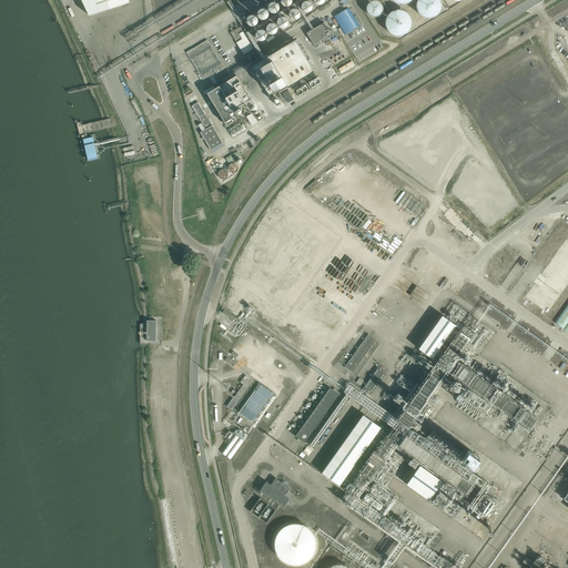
[(130,3),(129,0),(81,0),(90,17),(130,3)]
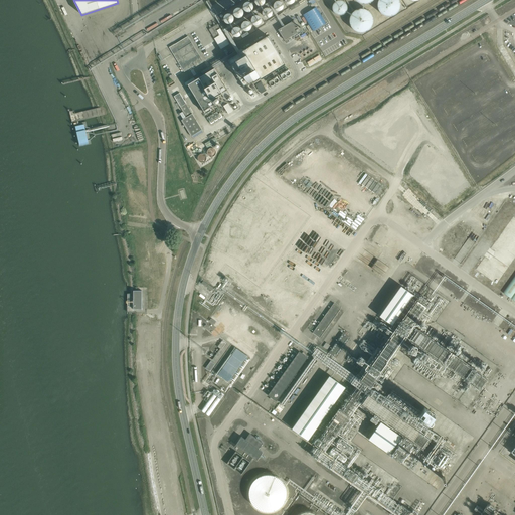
[(275,9),(276,11),(279,11),(281,11),(283,9),(284,7),(284,5),(283,2),(281,1),(279,0),(276,1),(275,3),(274,5),(274,7),(275,9)]
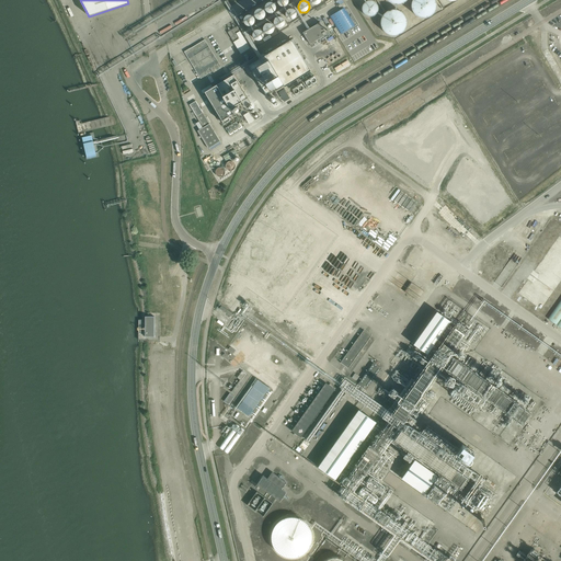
[(365,14),(369,16),(375,15),(379,11),(379,6),(377,0),(375,0),(365,0),(362,3),(362,9),(365,14)]
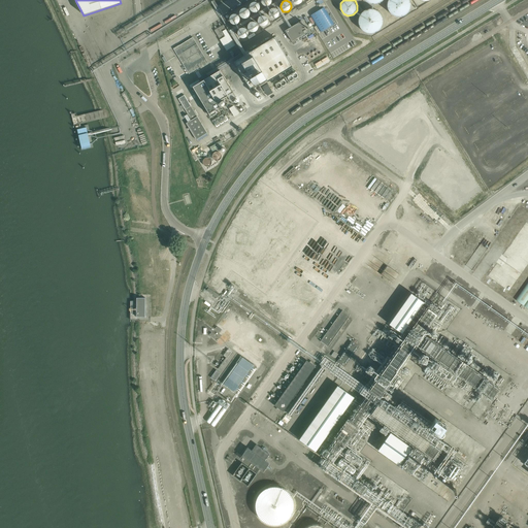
[(388,0),(387,3),(388,9),(391,14),(397,17),(402,17),(408,14),(411,9),(413,3),(410,0),(388,0)]
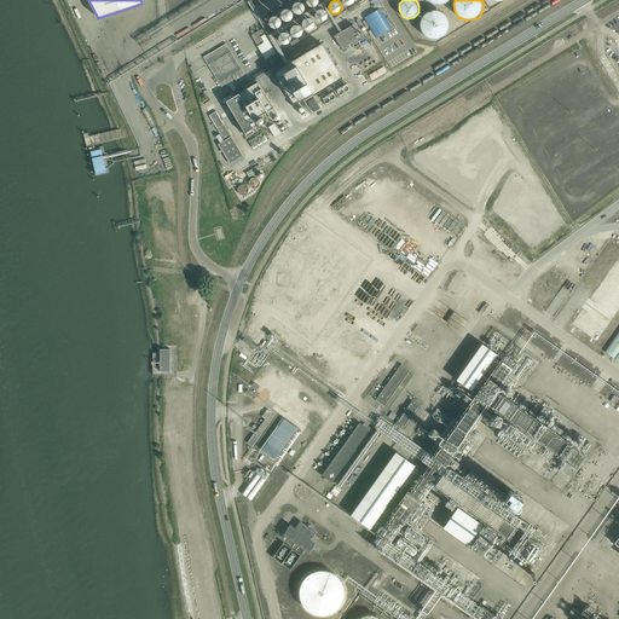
[(296,13),(299,15),(301,16),(305,15),(307,13),(308,11),(308,7),(307,5),(305,4),(301,3),(299,4),(296,5),(295,7),(295,11),(296,13)]
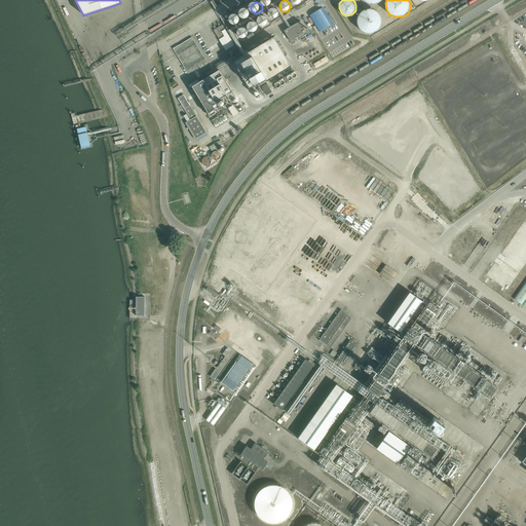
[(269,15),(271,17),(273,17),(275,17),(277,15),(278,13),(278,11),(277,8),(275,7),(273,6),(271,7),(269,8),(268,11),(268,13),(269,15)]
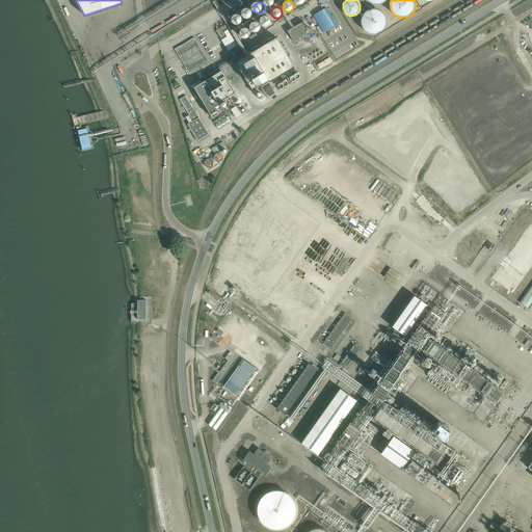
[(326,7),(313,16),(323,32),(337,25),(326,7)]
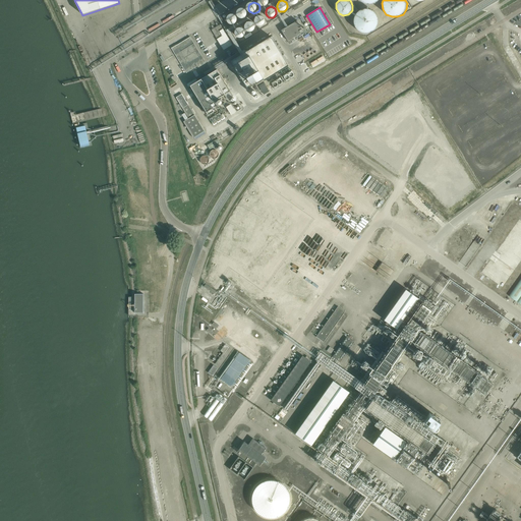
[(239,16),(241,18),(243,18),(245,18),(247,16),(248,14),(248,12),(247,10),(245,8),(243,8),(240,8),(239,10),(238,12),(238,14),(239,16)]
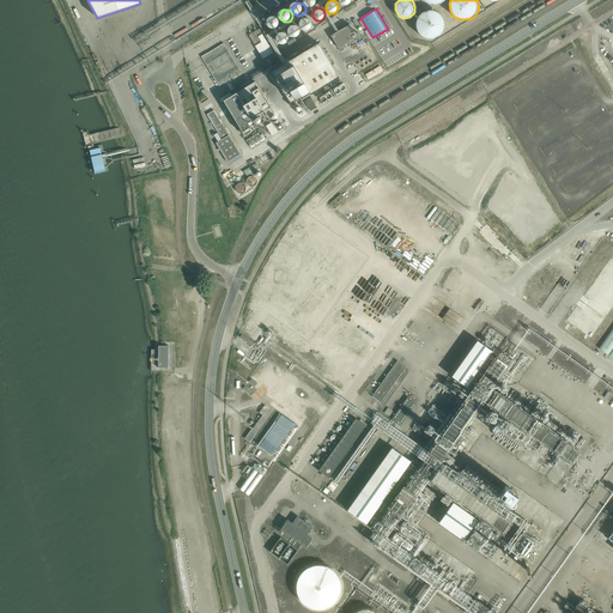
[(417,23),(418,30),(422,35),(426,38),(434,38),(439,36),(444,31),(445,25),(444,19),(441,13),(436,11),(429,10),(423,12),(418,17),(417,23)]
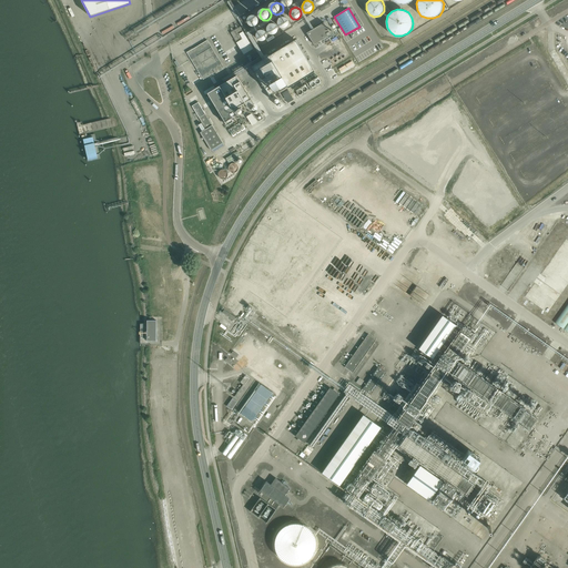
[(280,23),(282,26),(284,26),(286,26),(288,23),(290,21),(290,19),(288,17),(286,14),(284,14),(282,14),(280,17),(279,19),(279,21),(280,23)]
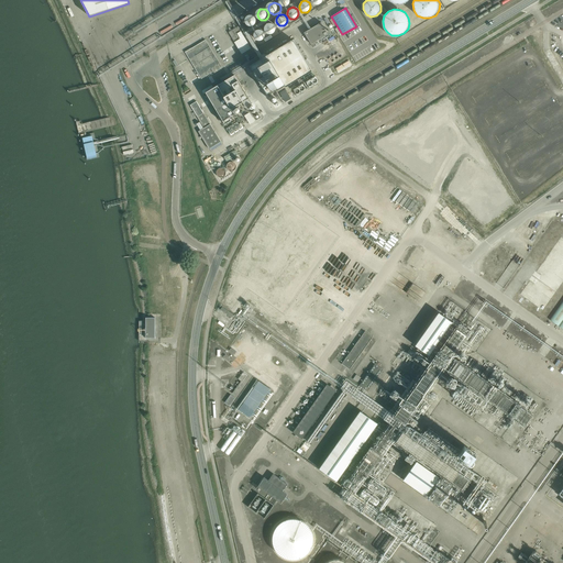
[(246,25),(249,26),(252,28),(254,26),(256,25),(257,22),(257,20),(256,18),(254,15),(252,15),(249,15),(246,18),(245,20),(245,22),(246,25)]
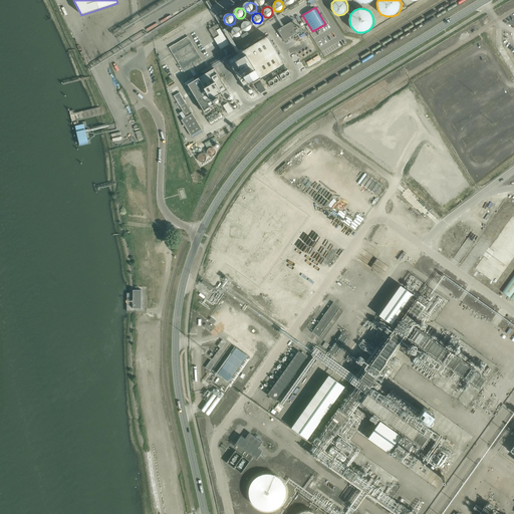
[(242,27),(244,28),(246,29),(249,28),(250,27),(252,25),(252,22),(250,20),(249,19),(246,18),(244,19),(242,20),(241,22),(241,25),(242,27)]
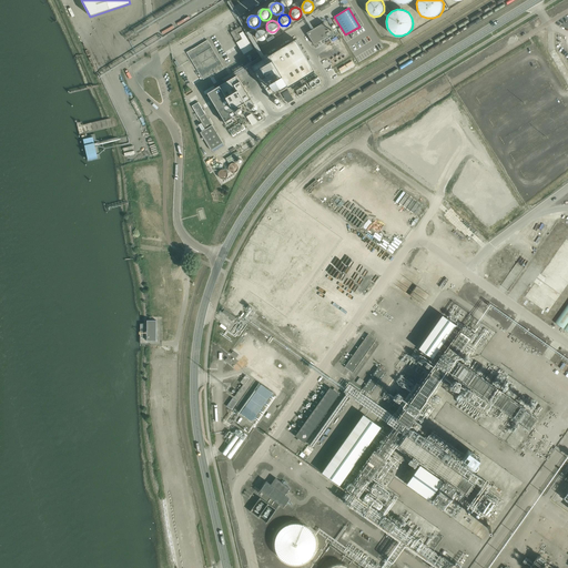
[(307,33),(314,46),(332,34),(324,23),(307,33)]
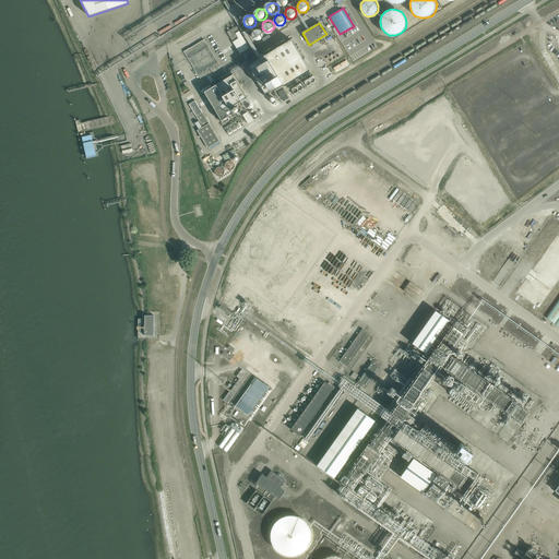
[(253,35),(256,37),(258,37),(260,37),(262,35),(263,33),(263,31),(262,28),(260,26),(258,26),(256,26),(253,28),(252,31),(252,33),(253,35)]
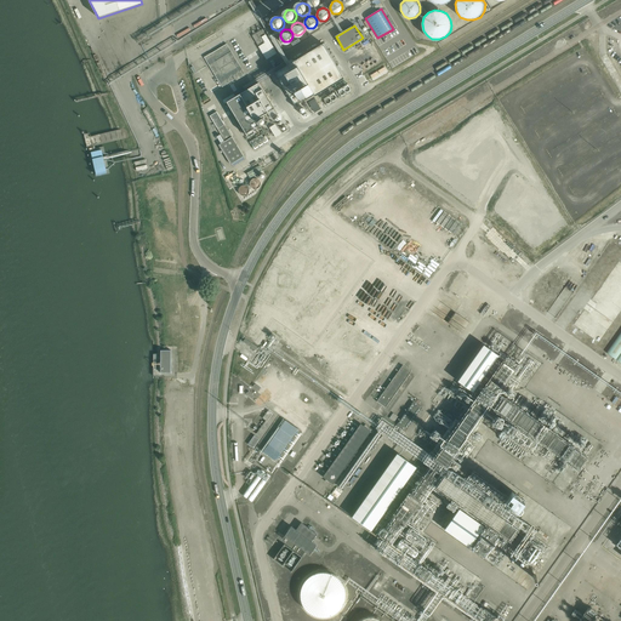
[(267,60),(278,53),(266,35),(262,38),(265,43),(258,46),(267,60)]
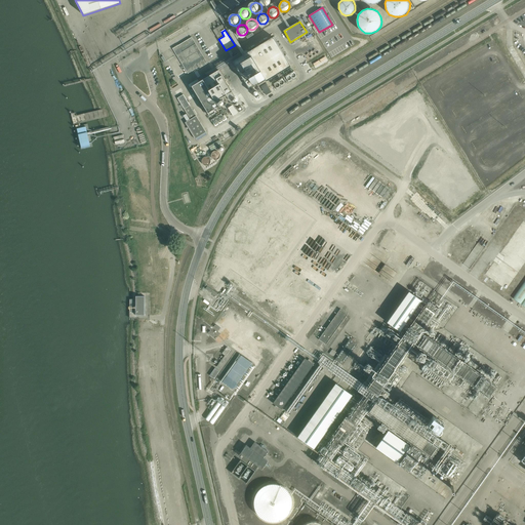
[(192,37),(172,49),(188,75),(207,63),(192,37)]
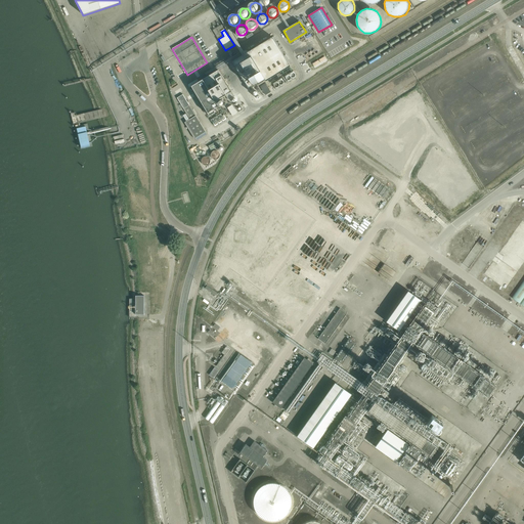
[(289,67),(271,38),(232,61),(248,88),(263,78),(265,81),(289,67)]
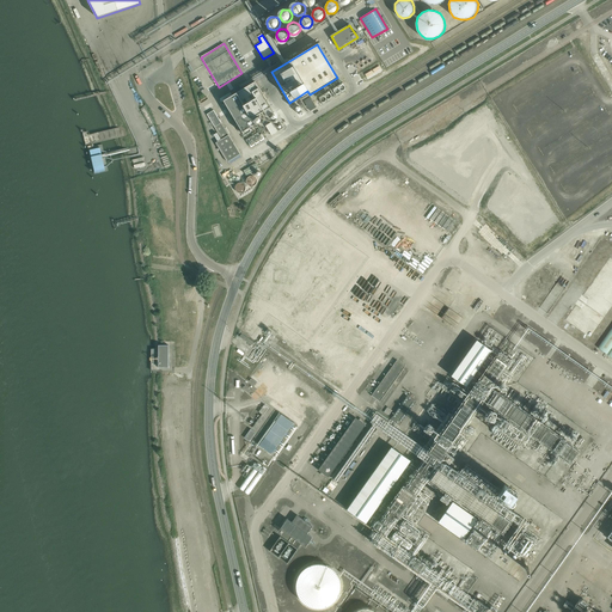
[(255,81),(224,101),(245,136),(252,132),(251,129),(257,126),(254,120),(264,112),(268,118),(275,114),(255,81)]
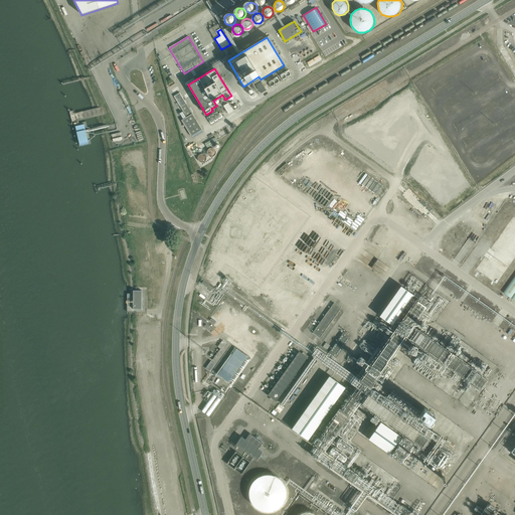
[(261,94),(267,91),(262,82),(255,86),(261,94)]
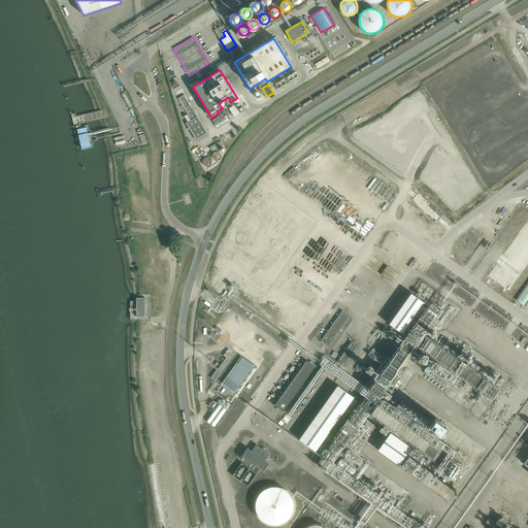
[(207,134),(185,96),(178,99),(192,121),(186,124),(196,140),(207,134)]
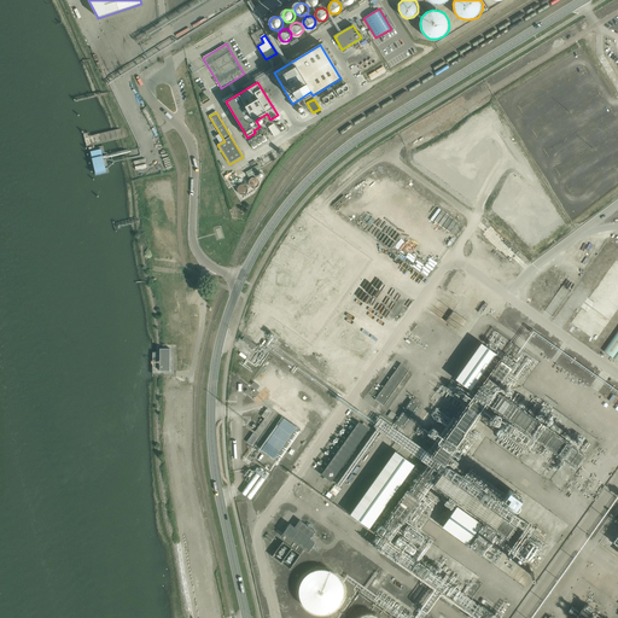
[(274,136),(280,133),(274,124),(268,128),(274,136)]
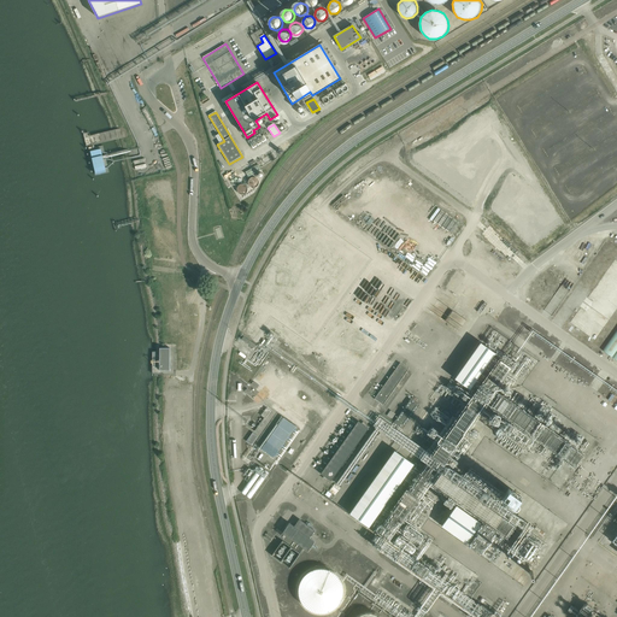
[(250,142),(253,148),(266,140),(263,134),(250,142)]
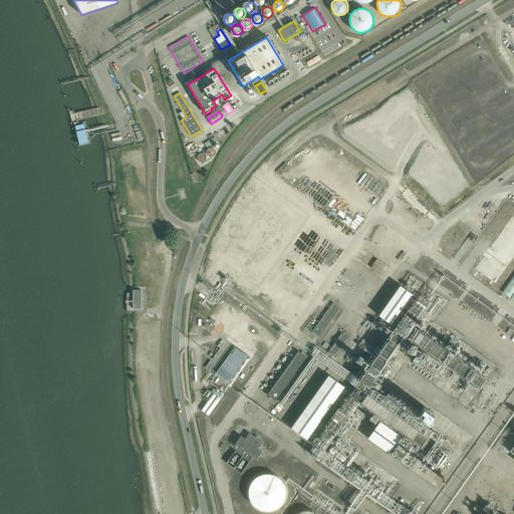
[(207,148),(217,142),(215,138),(205,144),(207,148)]
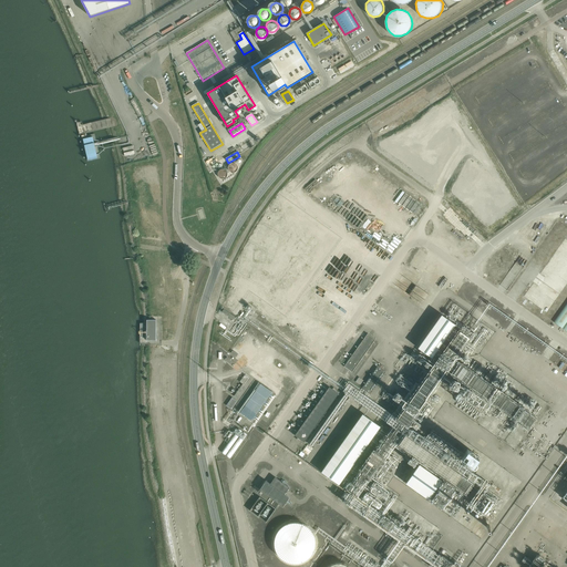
[(563,328),(566,321),(566,302),(554,322),(563,328)]
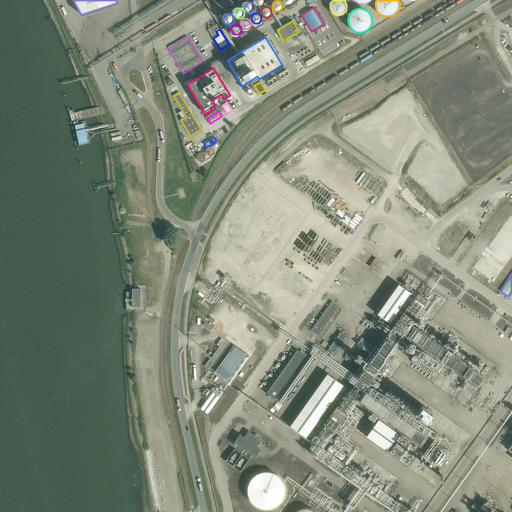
[(400,278),(380,309),(393,318),(413,287),(400,278)]
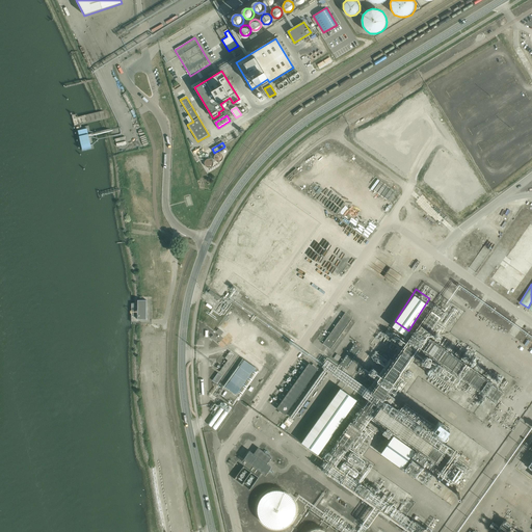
[(210,290),(208,293),(218,300),(220,298),(210,290)]
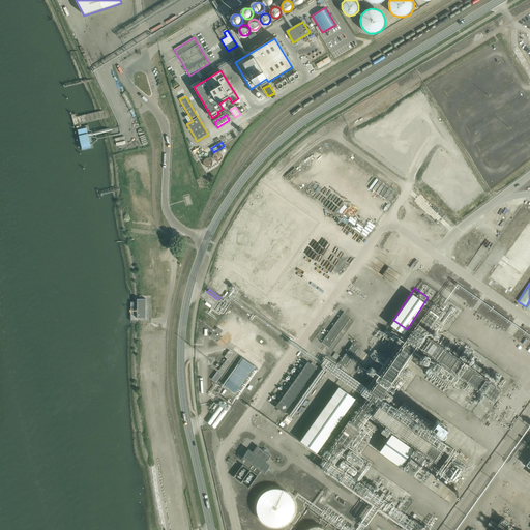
[(146,299),(142,299),(140,299),(137,299),(137,302),(137,318),(146,319),(146,299)]
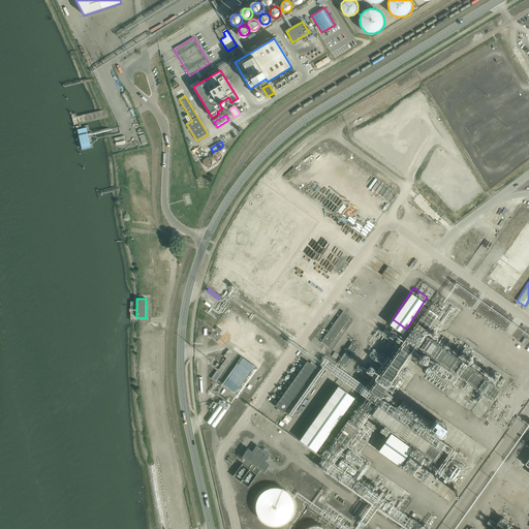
[(343,310),(321,340),(330,346),(351,315),(343,310)]
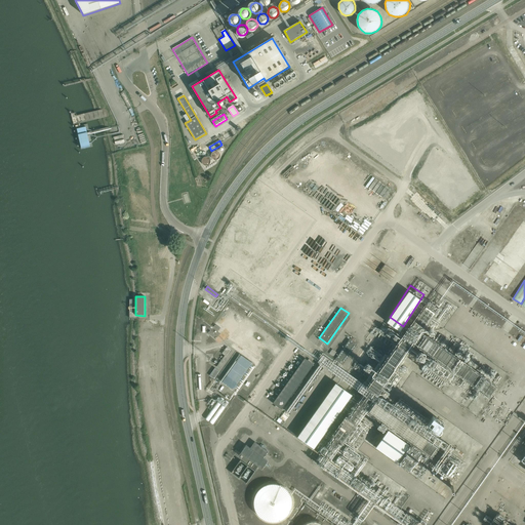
[(344,364),(358,345),(350,338),(335,359),(344,364)]
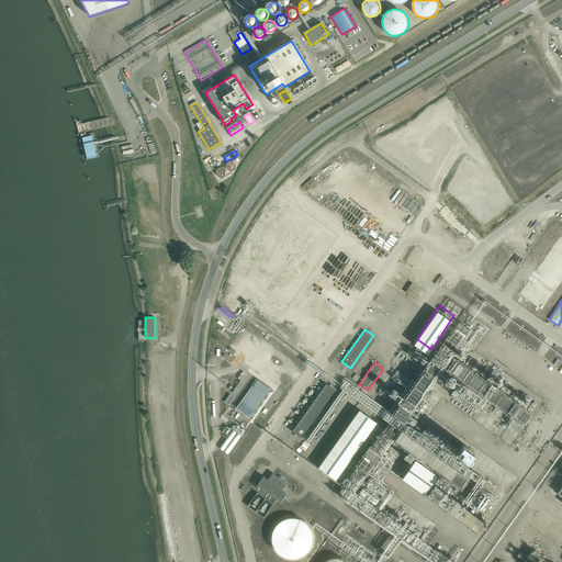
[(243,371),(238,379),(240,381),(233,393),(235,394),(249,375),(243,371)]
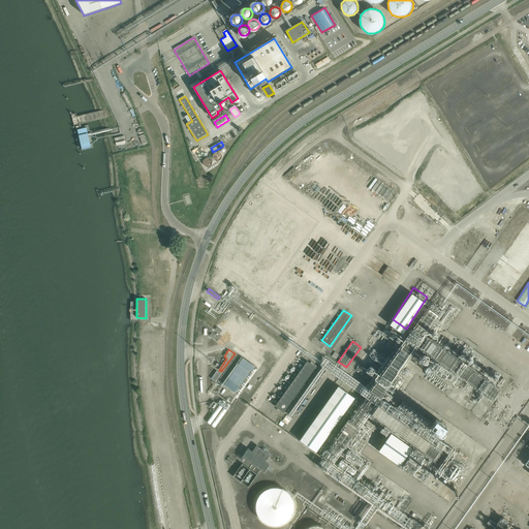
[(243,359),(224,385),(236,393),(254,366),(243,359)]
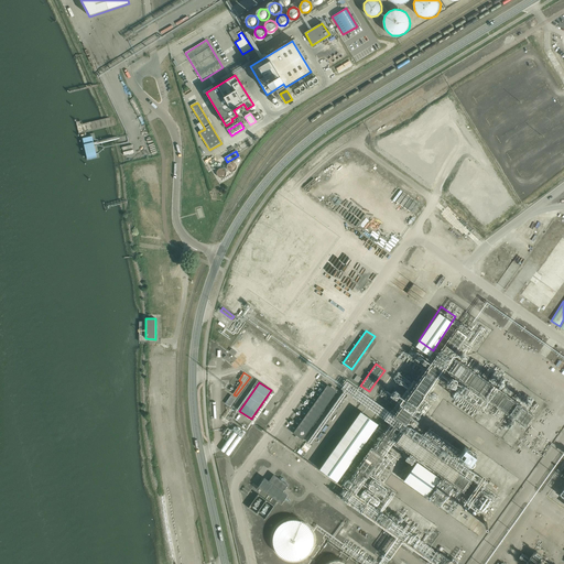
[(485,383),(478,392),(489,397),(490,400),(508,412),(516,414),(516,418),(517,415),(519,415),(518,419),(522,425),(525,426),(532,415),(535,405),(534,400),(529,396),(528,396),(527,393),(528,398),(524,400),(525,398),(524,393),(520,394),(518,398),(520,399),(522,398),(522,402),(520,405),(513,396),(519,391),(514,392),(485,383)]
